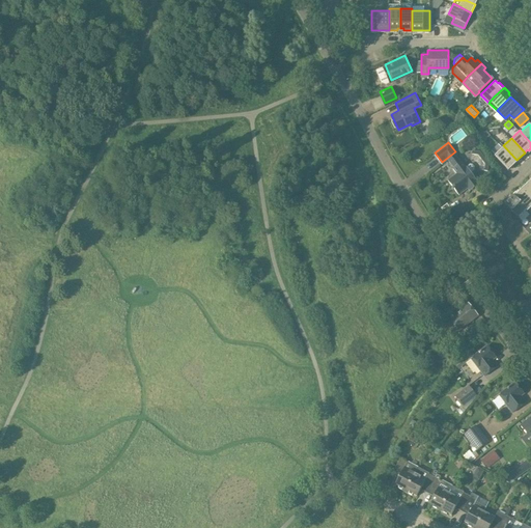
[(516,160),(503,145),(495,154),(508,168),(516,160)]
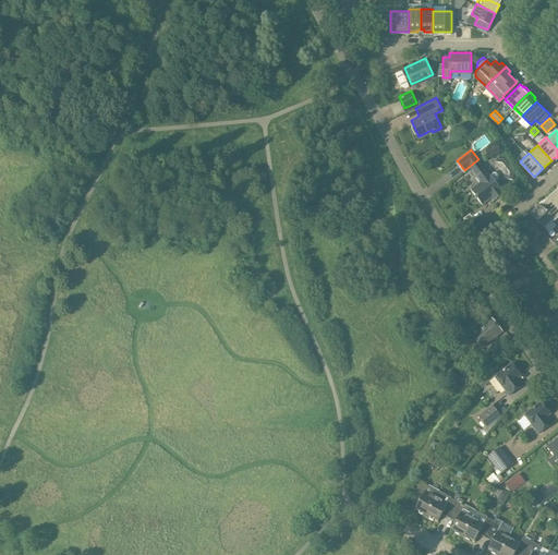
[(505,157),(496,156),(495,165),(499,165),(505,171),(504,176),(512,177),(513,169),(505,157)]
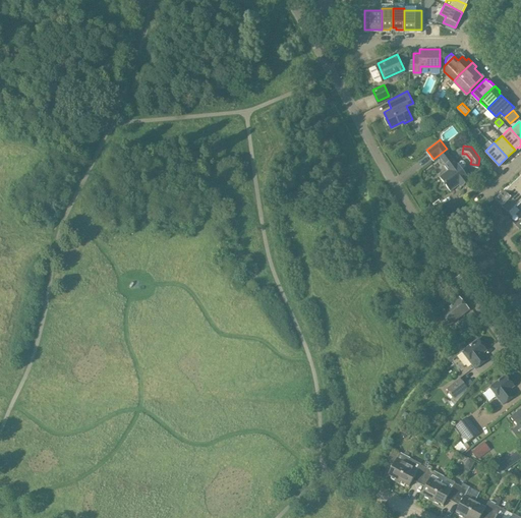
[(448,168),(440,175),(444,181),(443,182),(445,184),(446,183),(451,189),(462,180),(464,183),(470,178),(461,167),(465,164),(465,162),(463,159),(461,159),(457,162),(454,157),(453,157),(452,158),(445,164),(448,168)]
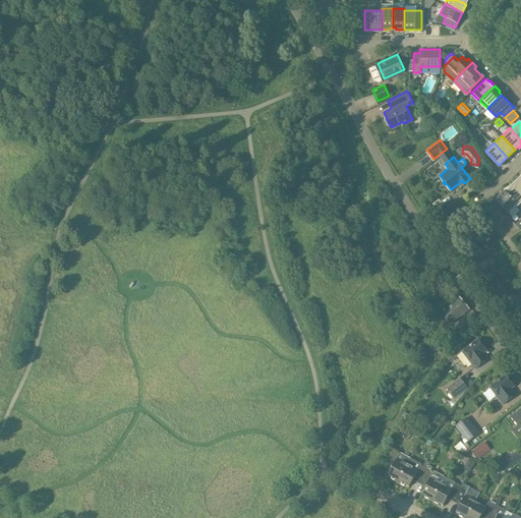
[(512,183),(520,191),(520,176),(520,175),(512,183)]
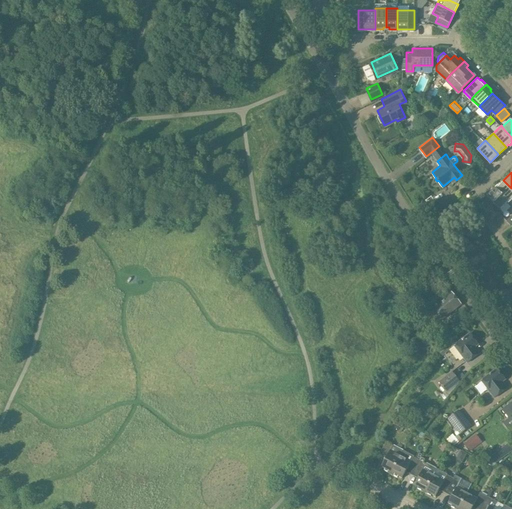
[(511,197),(511,188),(503,180),(501,182),(499,181),(494,186),(508,200),(507,200),(508,202),(511,197)]
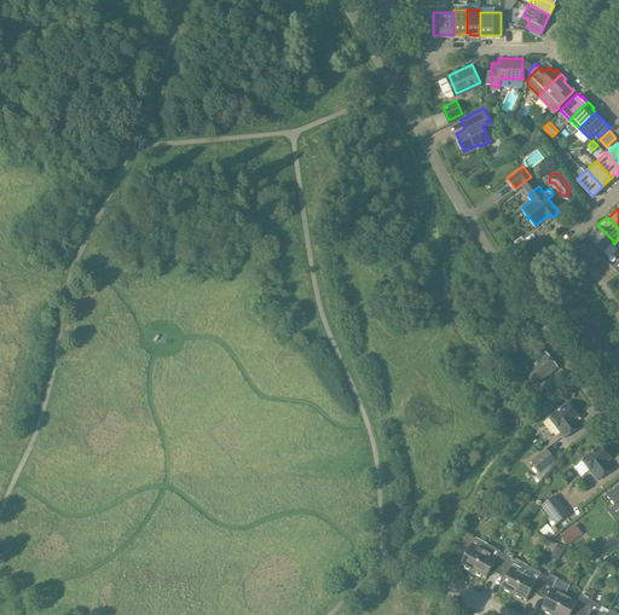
[(603,251),(613,242),(614,242),(597,225),(583,239),(593,250),(599,245),(603,251)]
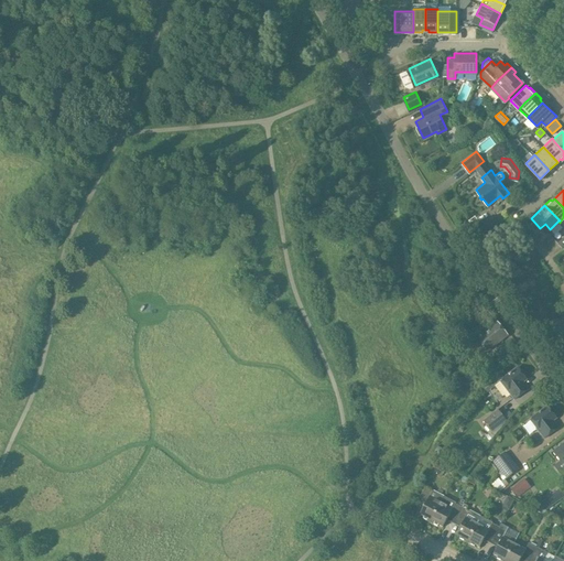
[(469,342),(479,355),(487,349),(508,333),(497,319),(476,335),(477,335),(469,342)]
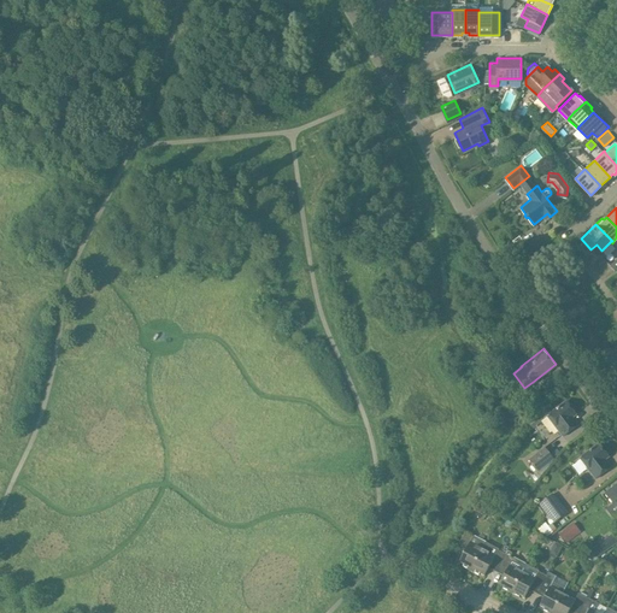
[(566,399),(550,412),(547,413),(563,434),(579,423),(573,414),(576,412),(566,399)]
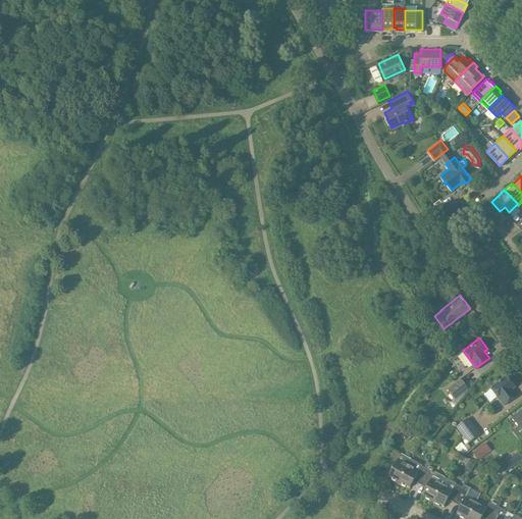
[(457,352),(454,348),(447,355),(450,359),(457,352)]
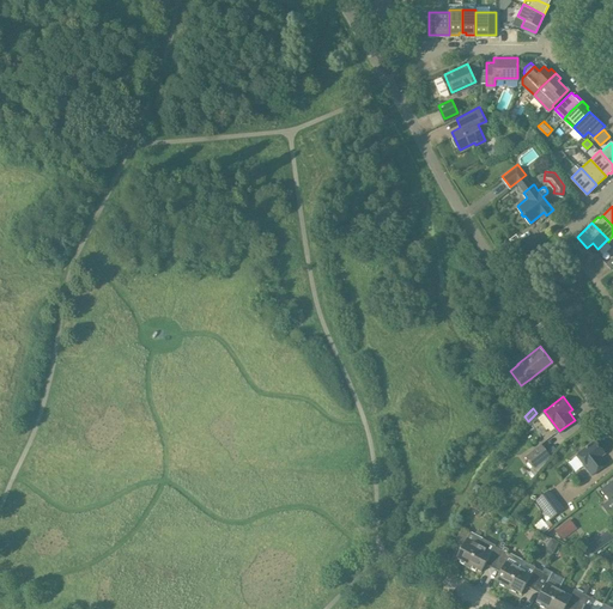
[(595,438),(578,451),(578,452),(574,456),(580,464),(583,462),(592,473),(607,462),(601,454),(605,451),(595,438)]
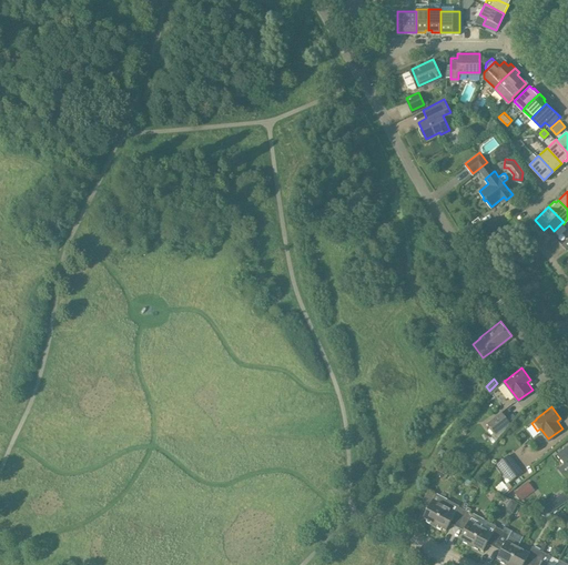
[(496,432),(509,421),(501,410),(487,421),(496,432)]
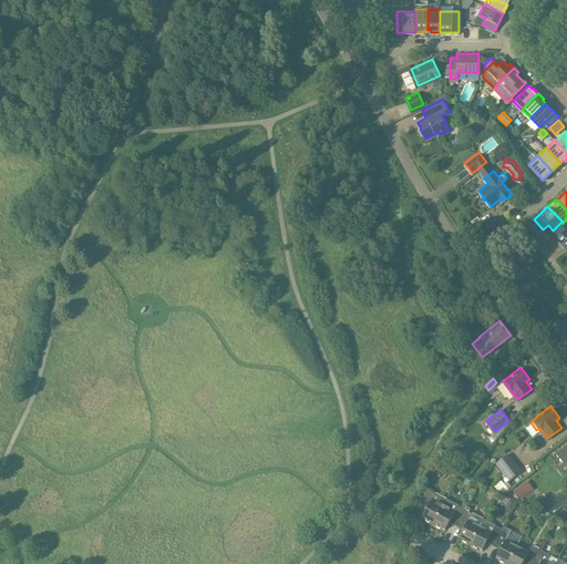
[(456,419),(457,420),(462,424),(466,419),(462,414),(461,413),(456,419)]
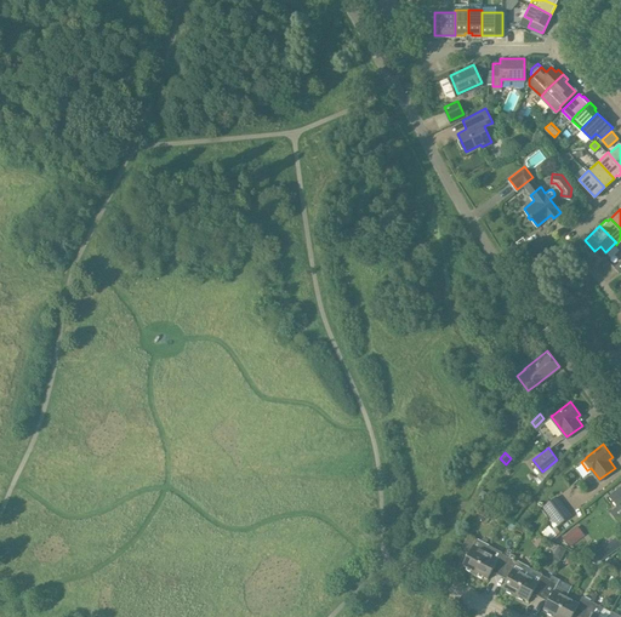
[(542,504),(552,516),(558,524),(571,513),(556,495),(542,504)]
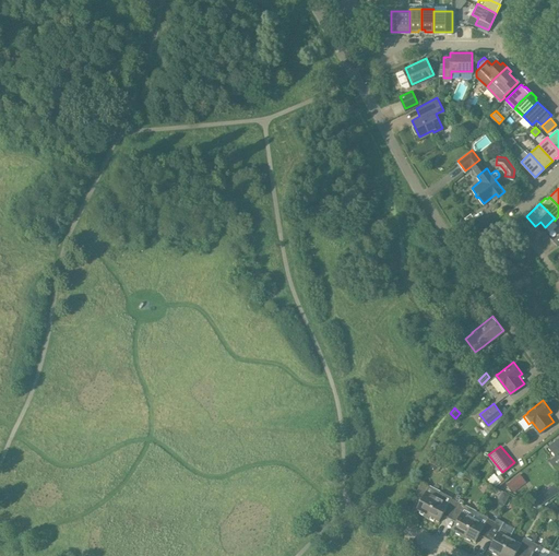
[(512,492),(531,477),(523,469),(506,482),(512,492)]
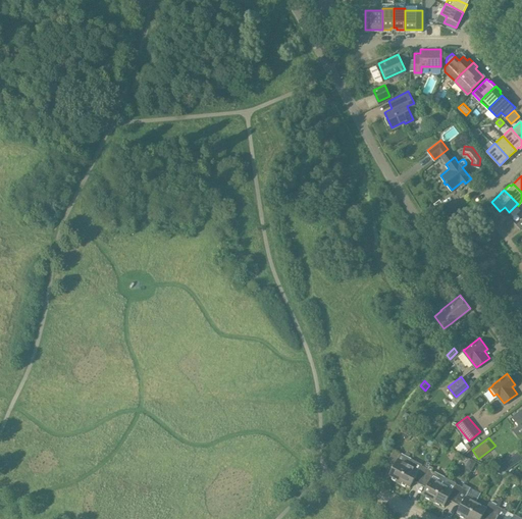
[(398,481),(411,457),(400,452),(394,449),(386,462),(393,465),(388,474),(393,476),(392,477),(398,481)]
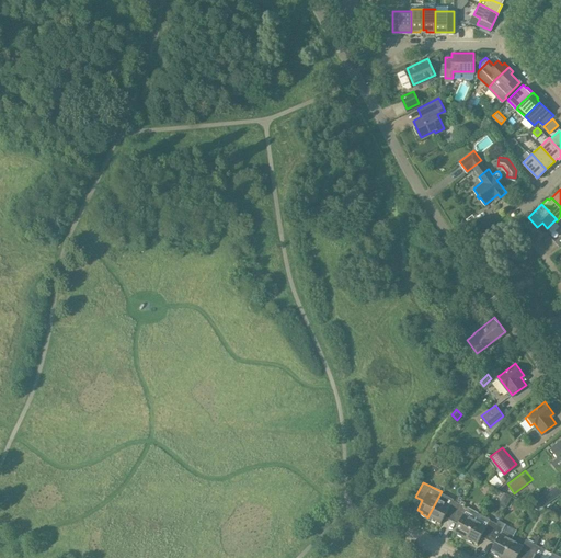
[(537,498),(542,505),(560,491),(560,489),(557,484),(537,498)]
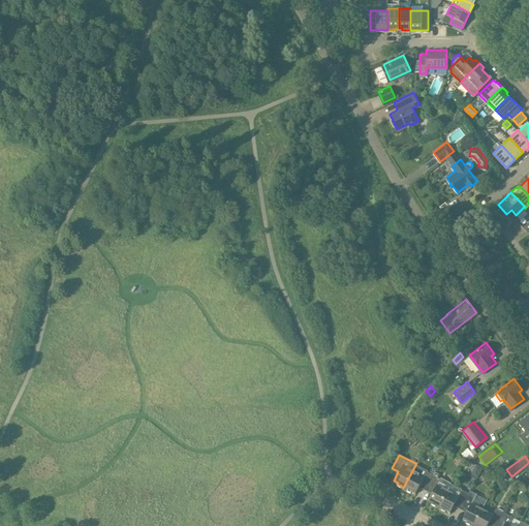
[(416,463),(403,488),(410,491),(411,490),(415,492),(421,483),(427,486),(433,473),(436,468),(432,465),(429,471),(427,470),(428,469),(416,463)]
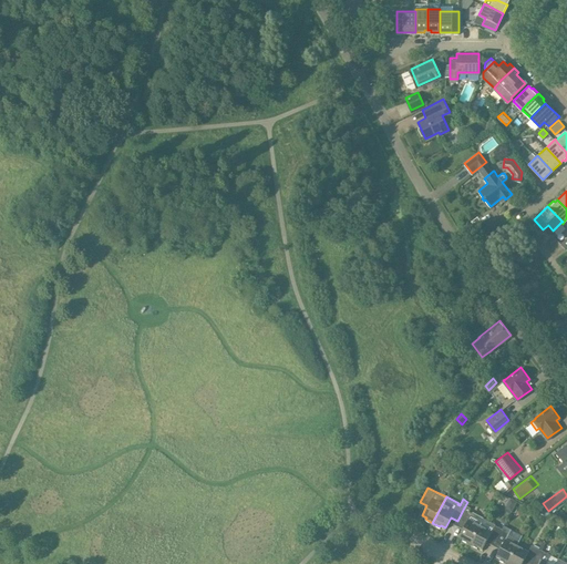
[(470,543),(484,516),(472,511),(468,510),(470,508),(465,505),(464,508),(457,521),(464,525),(459,535),(463,537),(462,539),(470,543)]
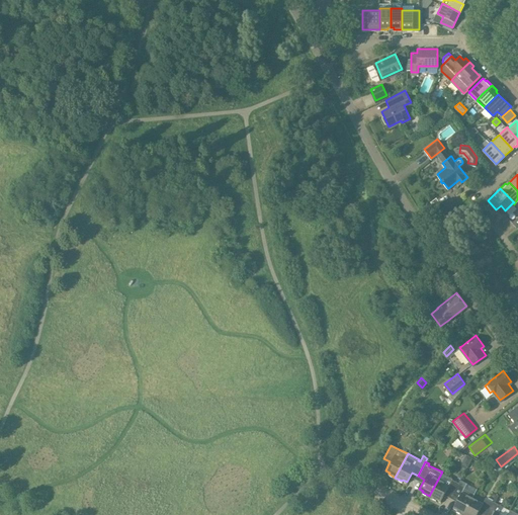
[(451,494),(458,482),(452,479),(452,478),(442,471),(429,496),(436,499),(437,498),(440,500),(445,491),(451,494)]
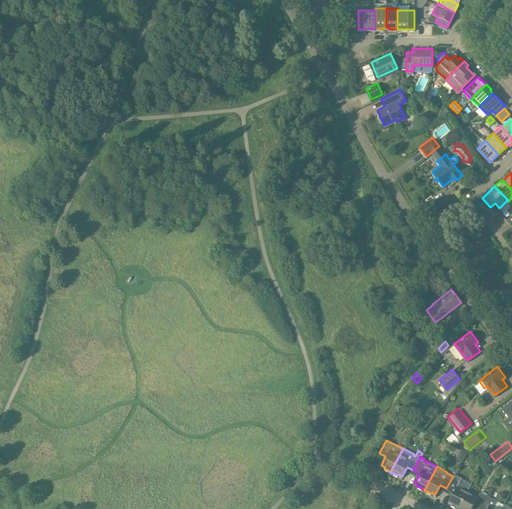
[(457,508),(467,491),(461,488),(464,482),(453,476),(446,488),(452,492),(448,500),(452,502),(451,504),(457,508)]
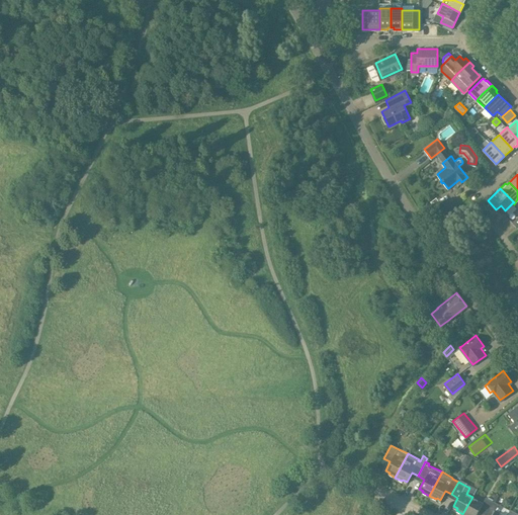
[(476,514),(480,509),(486,512),(493,500),(486,496),(483,502),(472,497),(462,514),(464,514),(476,514)]
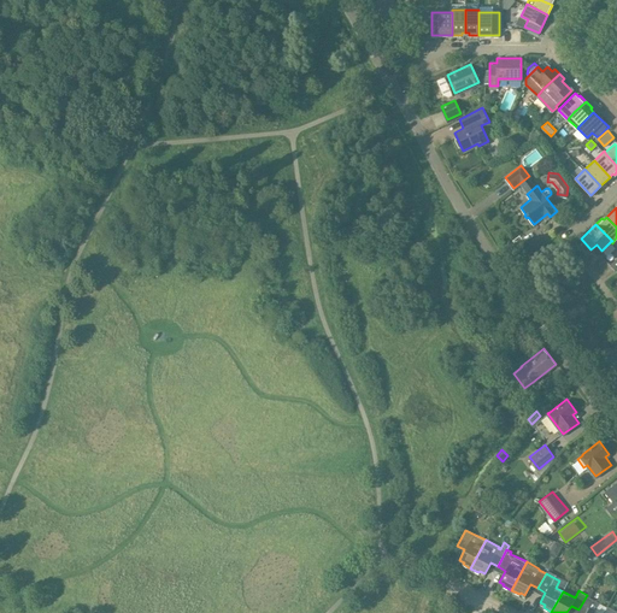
[(587,595),(579,609),(583,612),(601,612),(607,605),(603,612),(591,606),(594,599),(587,595)]
